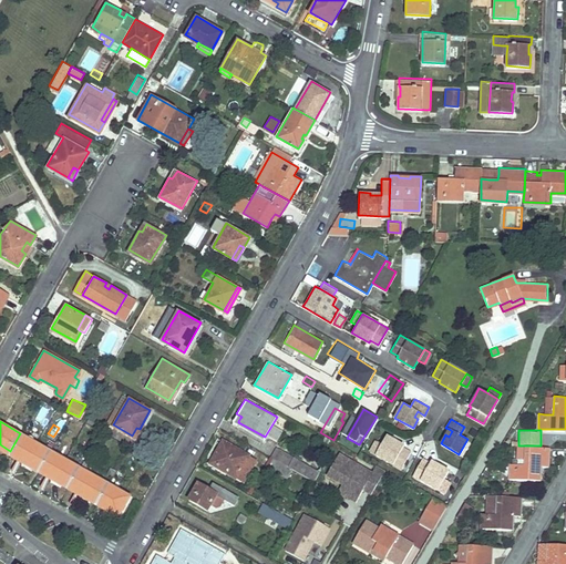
[(40,468),(49,450),(20,433),(10,451),(22,458),(20,460),(38,470),(40,468)]
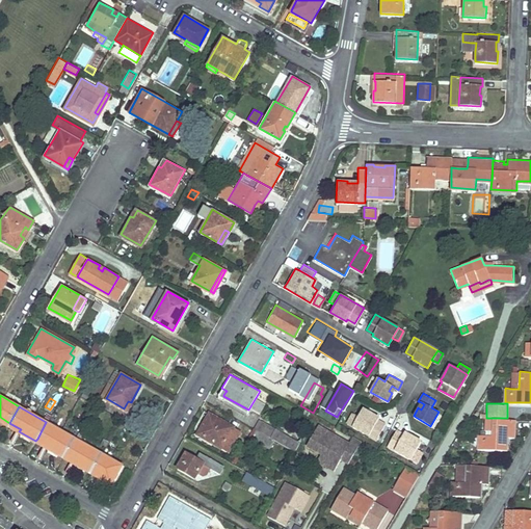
[(378,417),(362,407),(357,415),(352,425),(375,439),(385,423),(377,419),(378,417)]
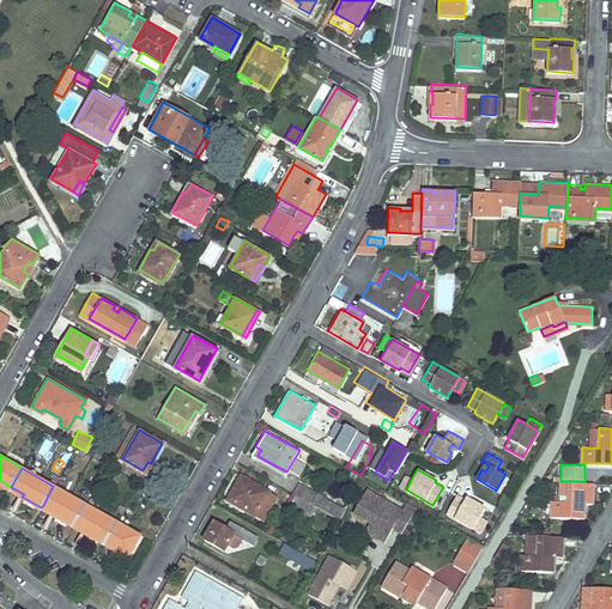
[(253,515),(267,491),(241,474),(230,492),(237,495),(235,499),(243,504),(242,507),(253,515)]
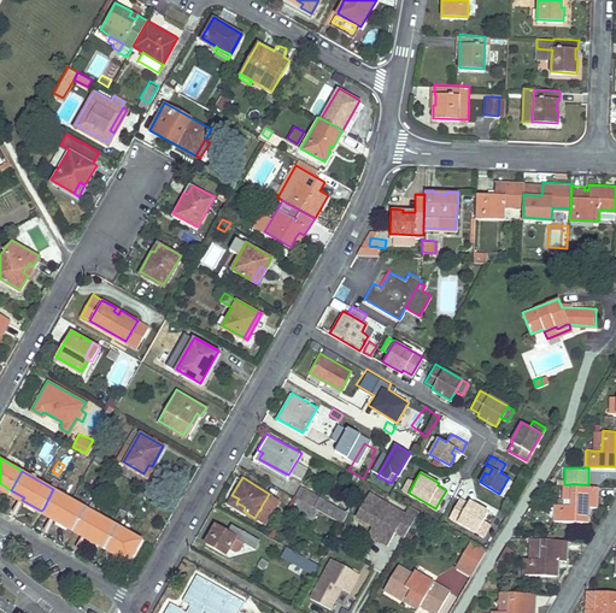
[(415,481),(409,477),(402,489),(409,493),(415,481)]
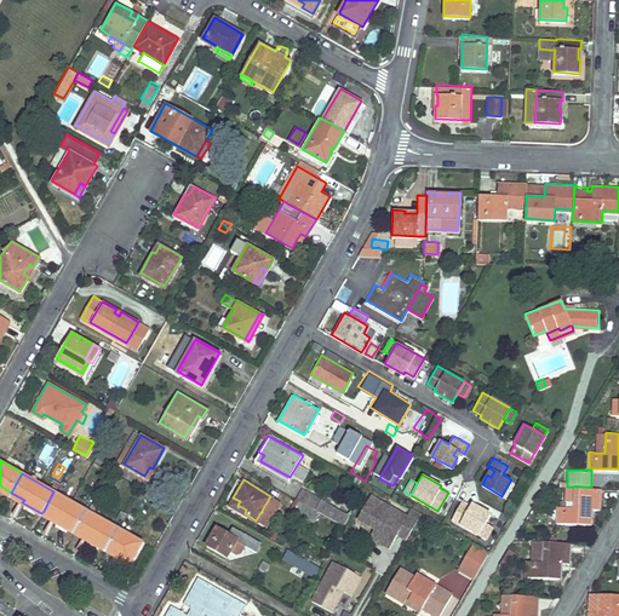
[(590,524),(591,507),(599,508),(600,488),(591,487),(584,487),(574,487),(574,488),(574,506),(574,507),(568,507),(556,506),(556,522),(590,524)]
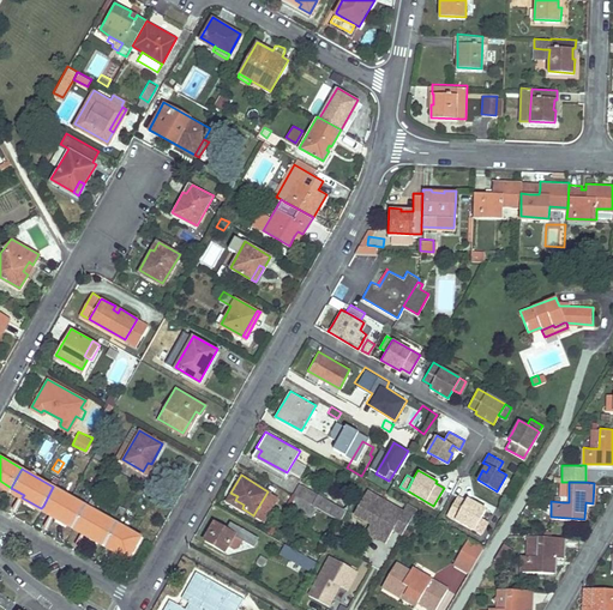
[(346,508),(301,483),(296,493),(295,493),(317,506),(340,519),(346,508)]
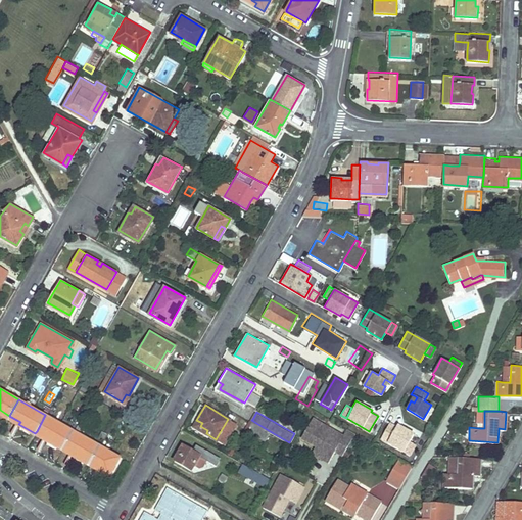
[(72,430),(45,415),(37,431),(48,437),(47,439),(61,448),(62,446),(72,430)]
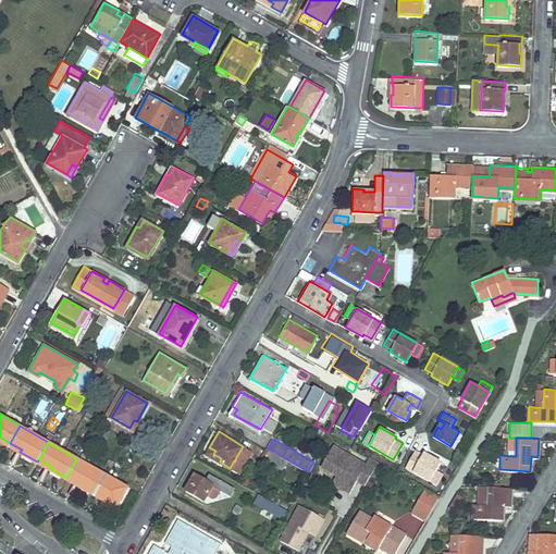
[(333,443),(321,465),(336,474),(354,483),(357,479),(365,483),(379,460),(370,455),(366,463),(333,443)]
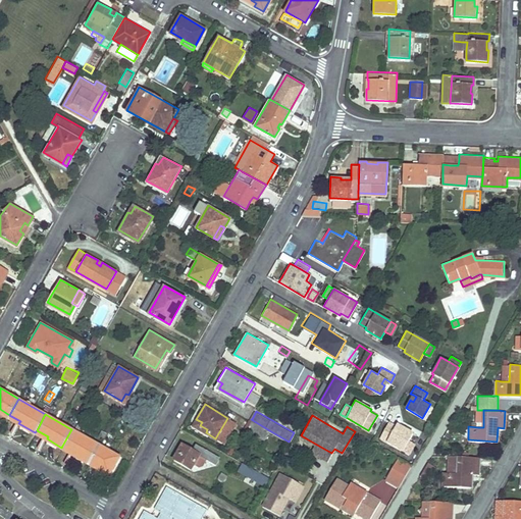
[(207,429),(200,425),(202,422),(196,419),(193,425),(206,432),(207,429)]
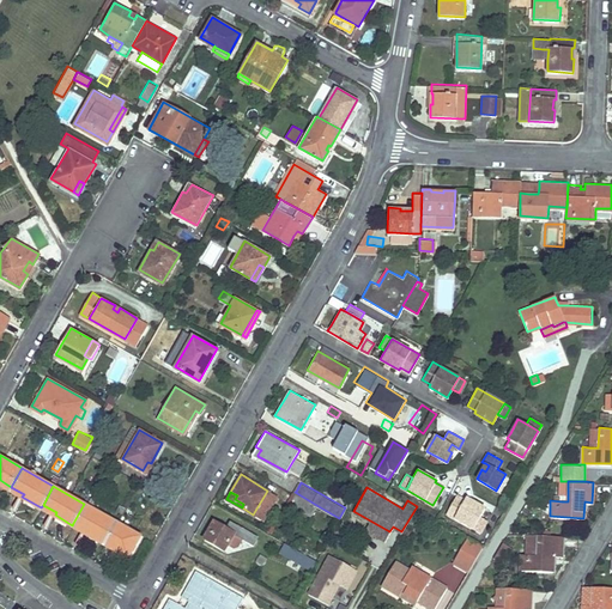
[(316,505),(295,492),(295,494),(290,501),(290,503),(310,515),(316,505)]
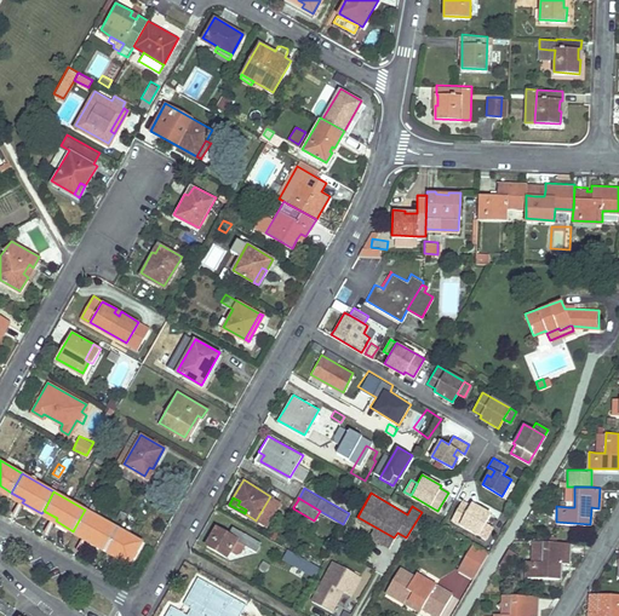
[(489,513),(471,502),(470,505),(462,500),(451,518),(479,534),(485,522),(489,513)]
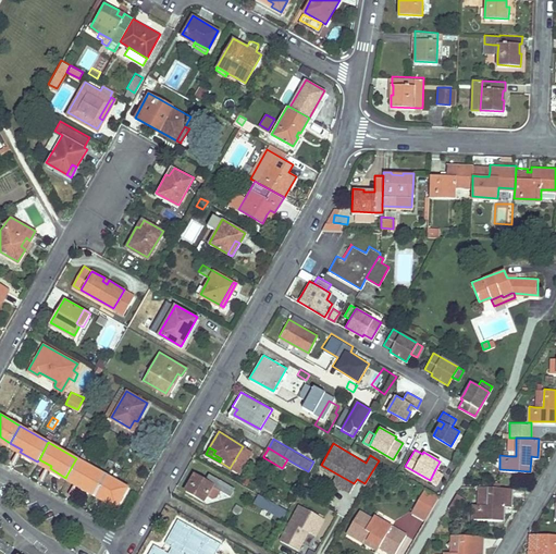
[(96,492),(106,475),(76,458),(66,476),(79,482),(77,484),(95,493),(96,492)]
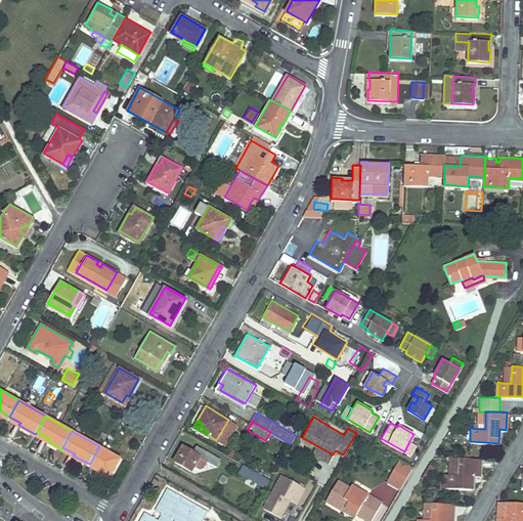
[(409,441),(404,451),(409,454),(416,444),(409,441)]
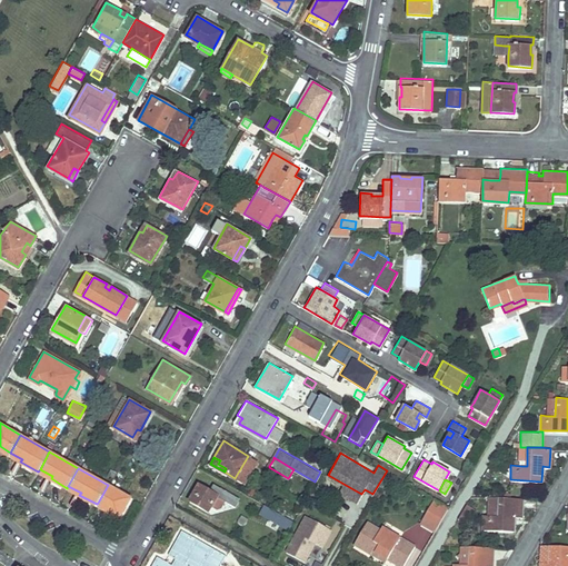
[(239,499),(213,485),(209,490),(199,484),(189,499),(208,510),(212,504),(218,507),(219,505),(223,498),(232,504),(236,505),(239,499)]
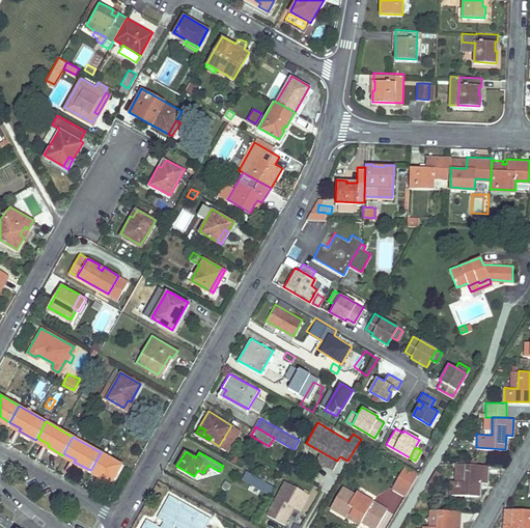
[(321,451),(316,457),(333,468),(337,461),(321,451)]
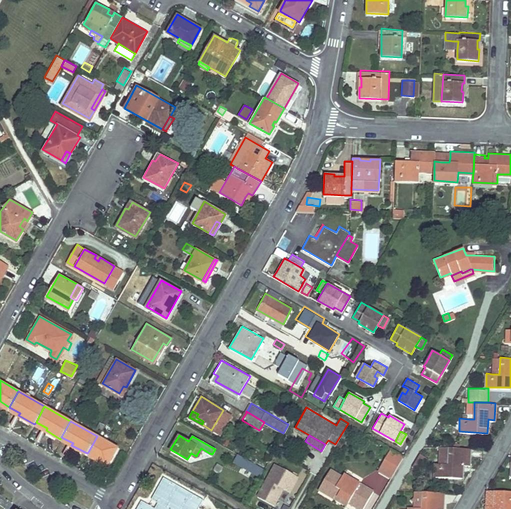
[(107,465),(117,447),(97,436),(88,452),(98,458),(97,460),(107,465)]
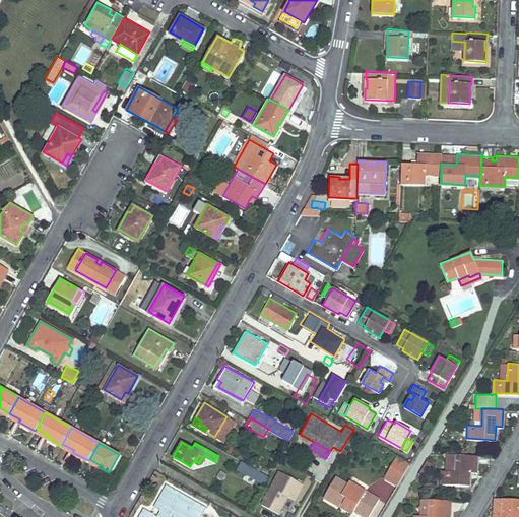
[(391,453),(376,489),(392,496),(407,460),(391,453)]
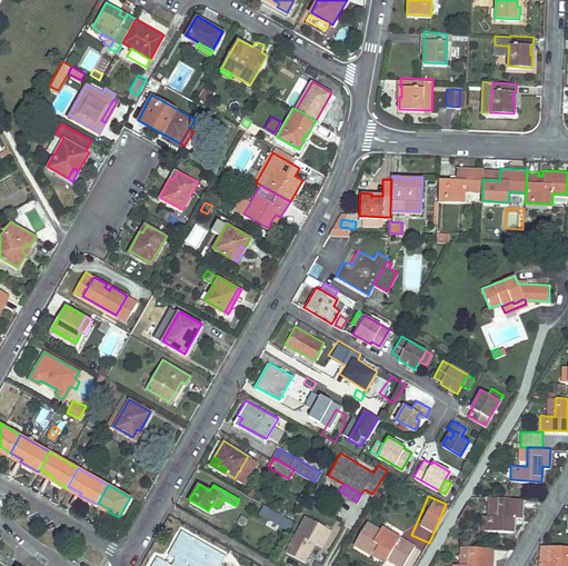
[(497,514),(498,497),(489,496),(488,514),(497,514)]
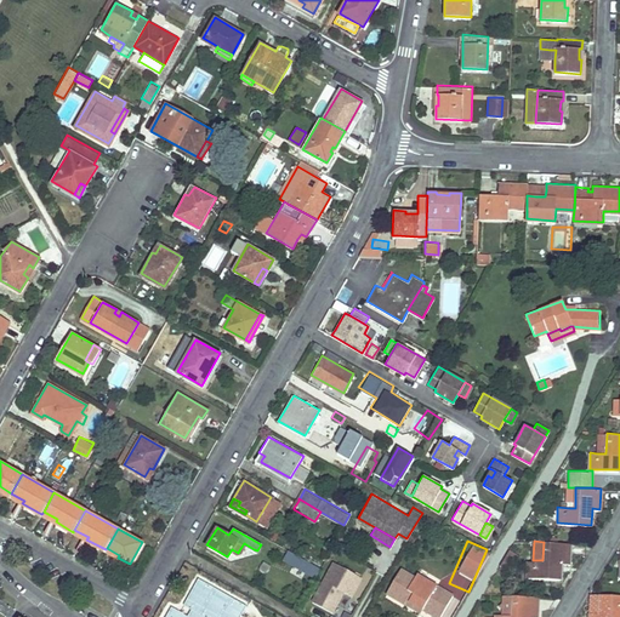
[(569,563),(569,543),(544,542),(542,560),(533,560),(527,560),(525,577),(561,578),(562,563),(569,563)]
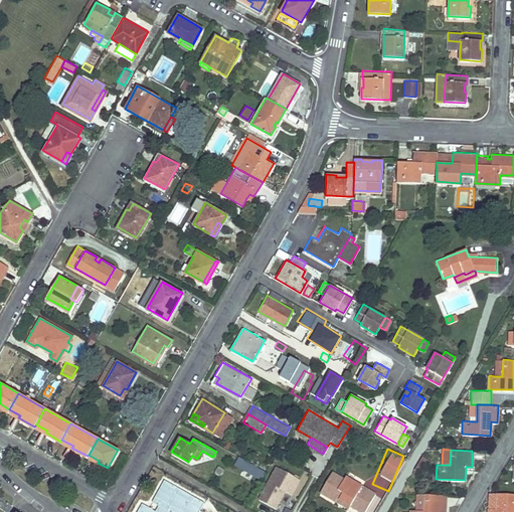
[(210,456),(202,451),(198,457),(199,457),(207,461),(210,456)]
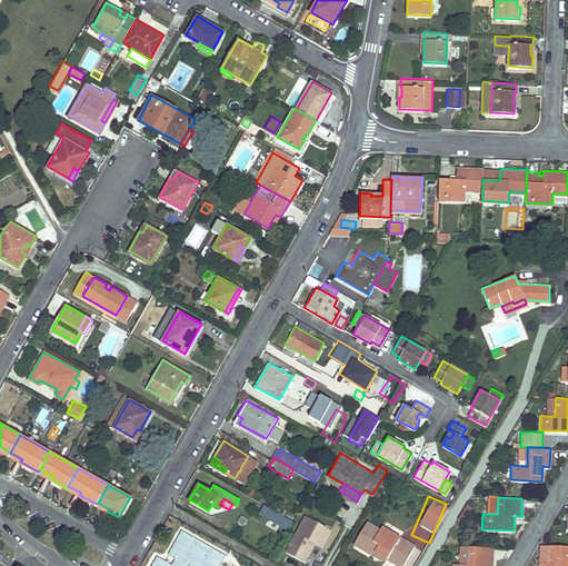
[(458,518),(469,523),(476,506),(464,503),(458,518)]
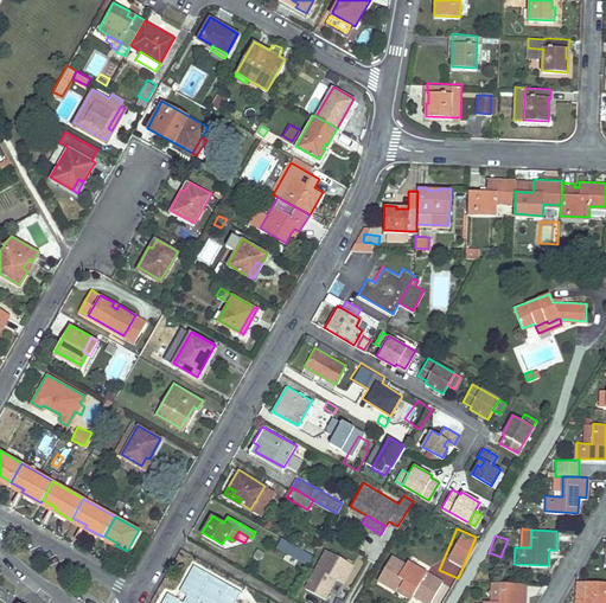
[(312,555),(281,537),(276,545),(307,563),(312,555)]
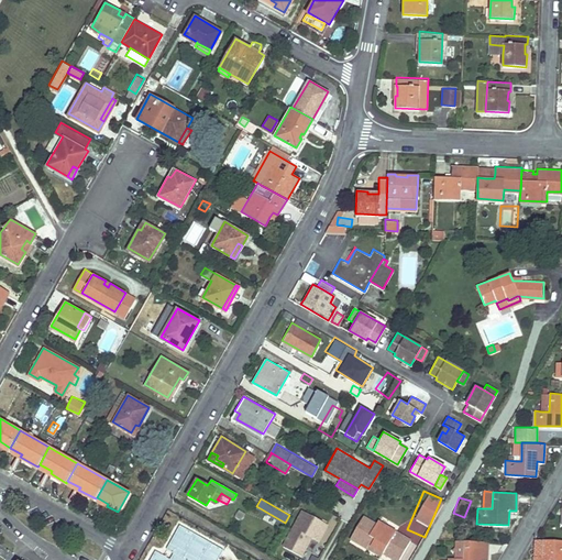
[(318,539),(319,539),(328,522),(304,507),(283,542),(300,553),(311,535),(318,539)]
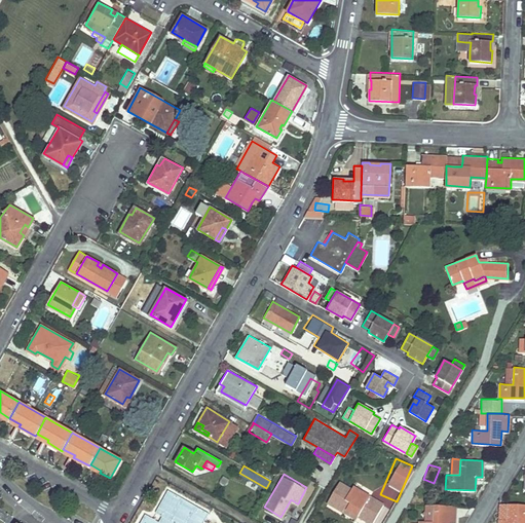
[(382,503),(353,485),(351,489),(339,482),(327,500),(343,510),(345,507),(358,514),(371,522),(382,503)]
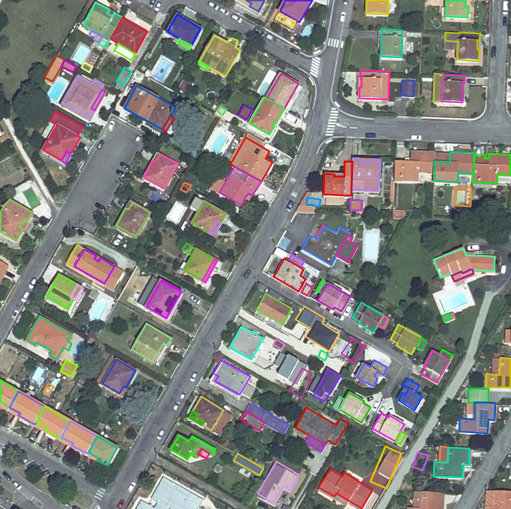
[(196,494),(157,472),(148,488),(162,496),(160,498),(177,508),(178,506),(182,508),(187,508),(191,503),(196,495),(196,494)]
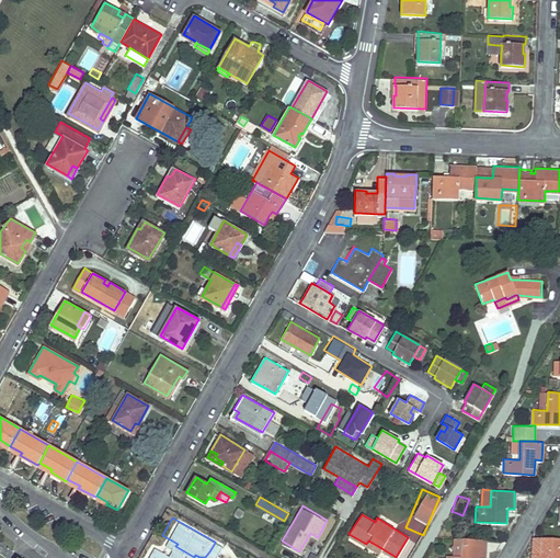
[(559,557),(559,537),(540,536),(540,538),(539,553),(532,553),(530,557),(559,557)]
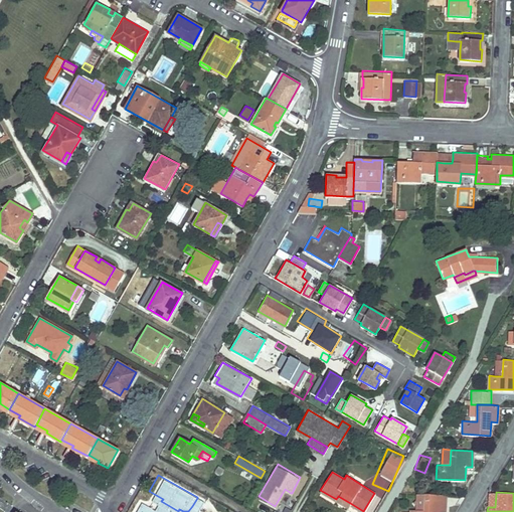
[(496,494),(496,492),(489,492),(489,493),(488,507),(495,507),(496,494)]
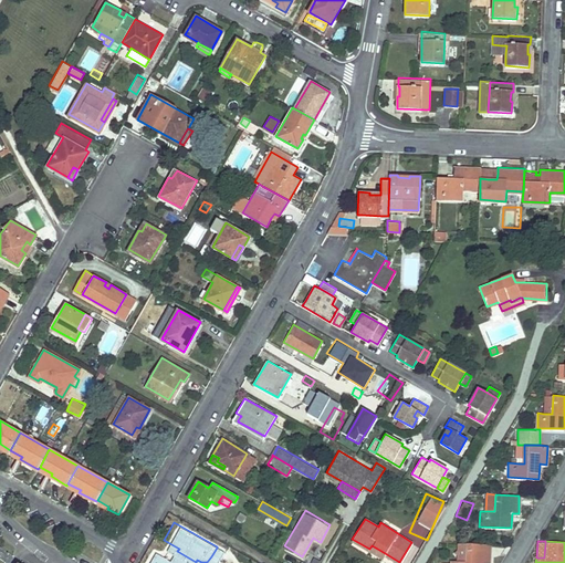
[(451,560),(450,562),(481,562),(482,562),(489,562),(491,544),(467,543),(458,542),(458,550),(458,554),(457,560),(451,560)]
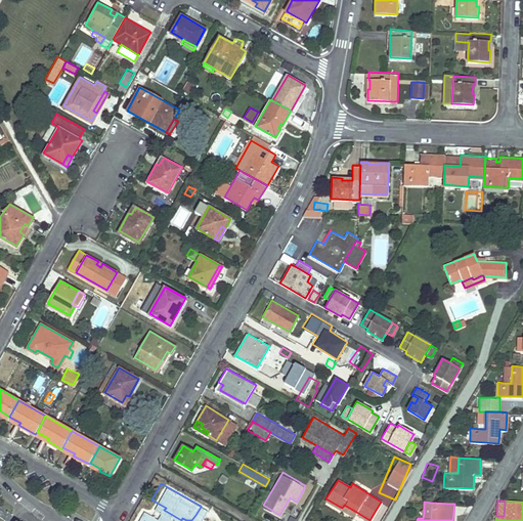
[(356,512),(344,505),(342,508),(354,516),(356,512)]
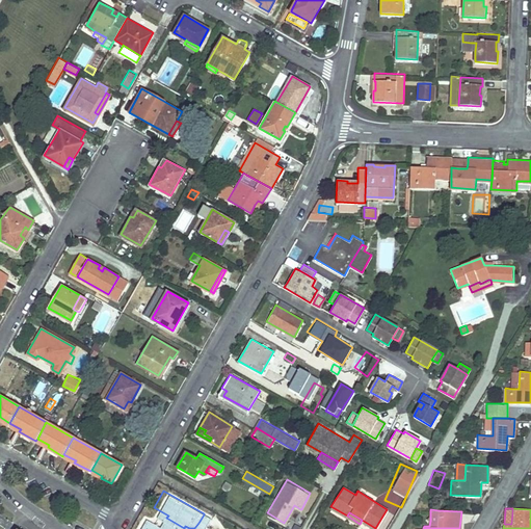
[(205,526),(210,518),(204,514),(198,523),(205,526)]
